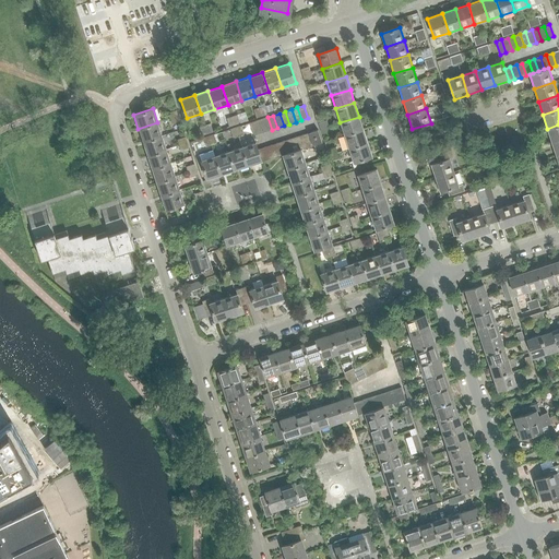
[(268,117),(261,119),(265,132),(272,130),(268,117)]
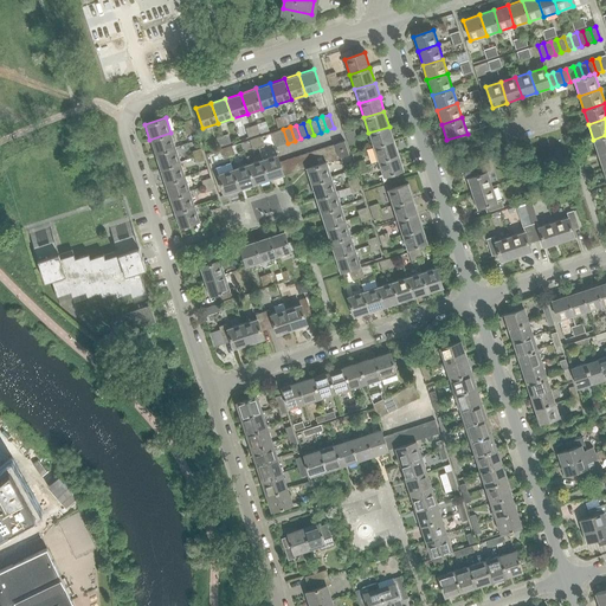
[(394,141),(389,127),(368,133),(373,147),(394,141)]
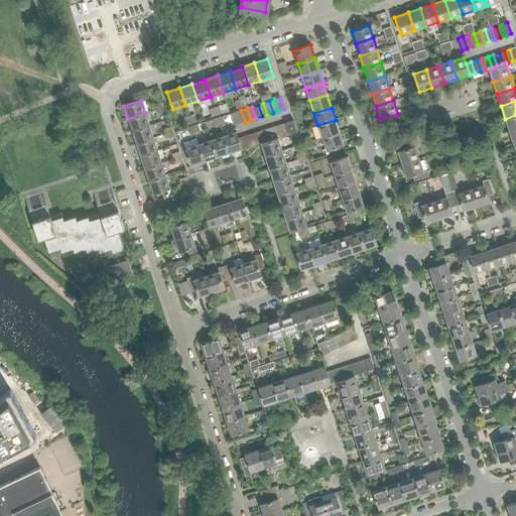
[(245,122),(241,110),(236,112),(240,123),(245,122)]
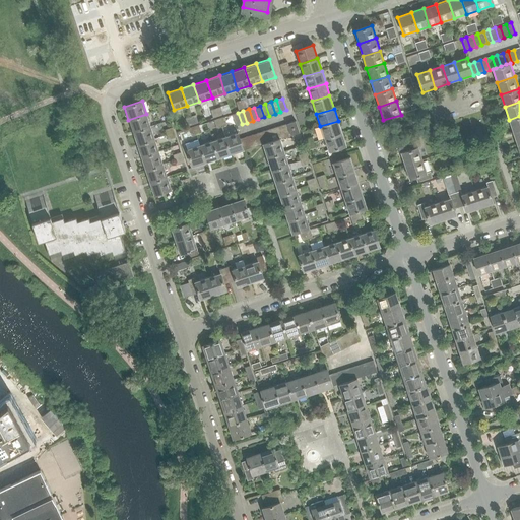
[(238,113),(232,115),(236,126),(242,124),(238,113)]
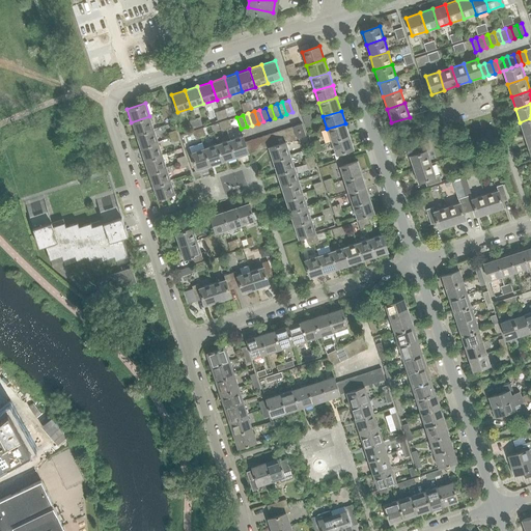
[(154,130),(149,116),(131,122),(136,136),(154,130)]
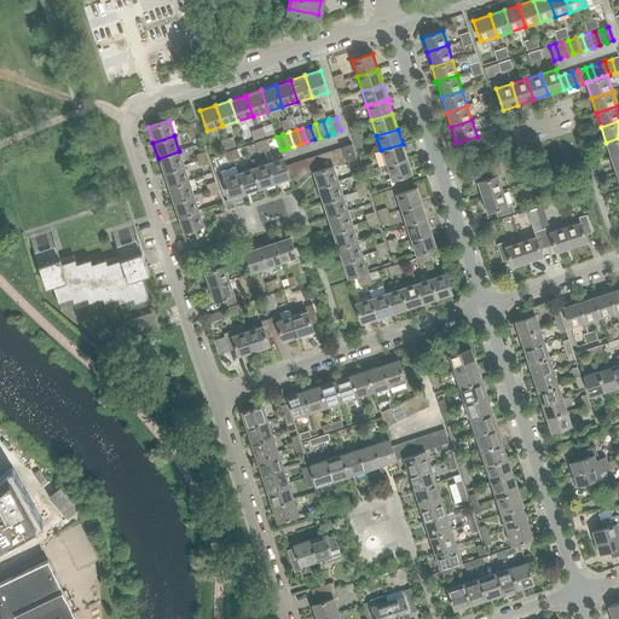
[(618,155),(618,138),(606,143),(611,158),(618,155)]
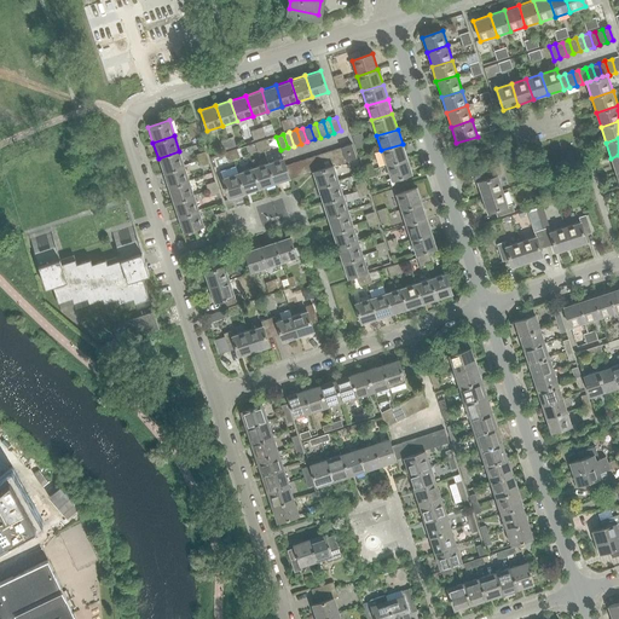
[(352,144),(341,148),(345,161),(346,161),(347,167),(358,163),(352,144)]
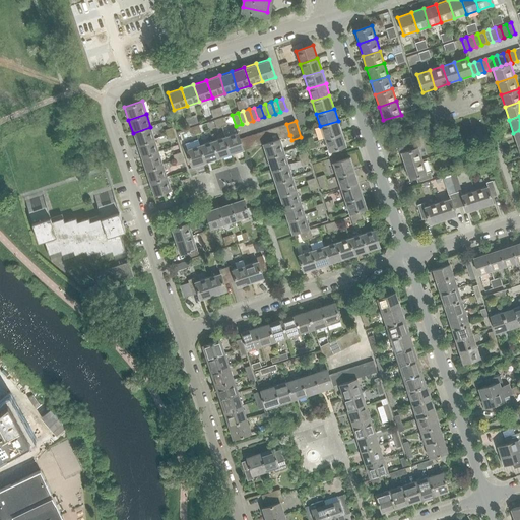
[(342,133),(338,121),(320,126),(324,139),(342,133)]
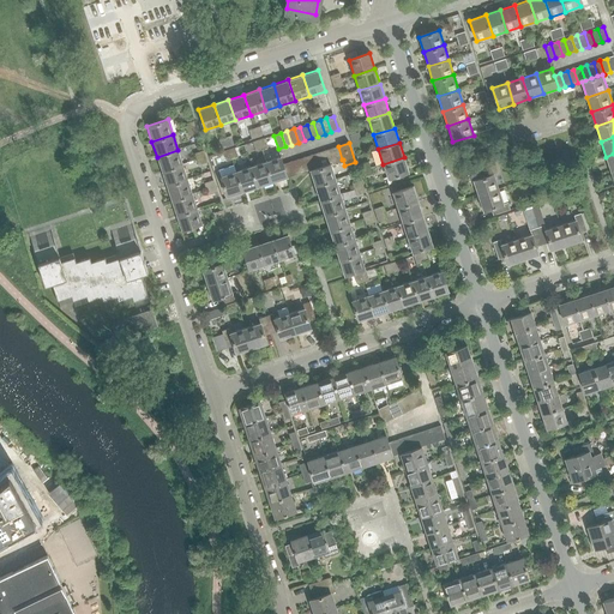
[(338,146),(331,149),(336,162),(342,160),(338,146)]
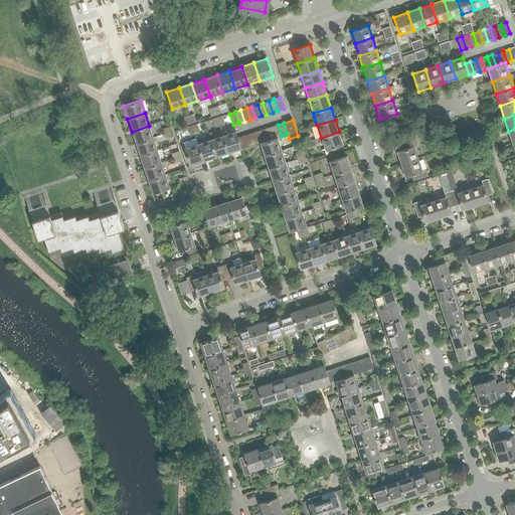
[(278,125),(272,127),(276,138),(277,138),(282,136),(278,125)]
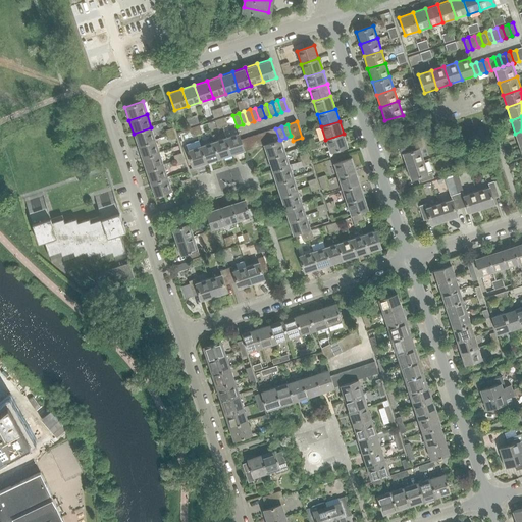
[(134,134),(137,146),(155,140),(151,127),(134,134)]
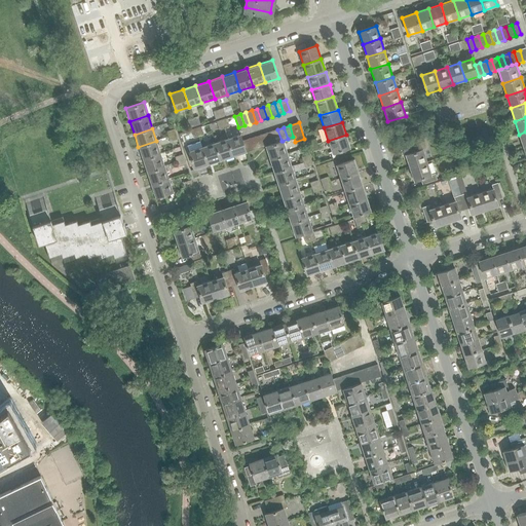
[(277,129),(272,132),(275,143),(282,141),(277,129)]
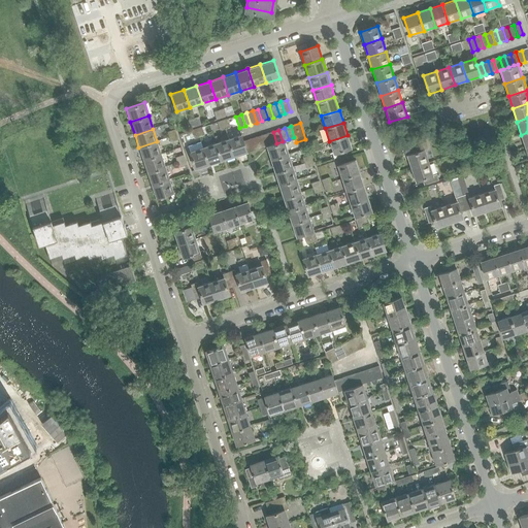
[(273,132),(267,134),(270,145),(276,143),(273,132)]
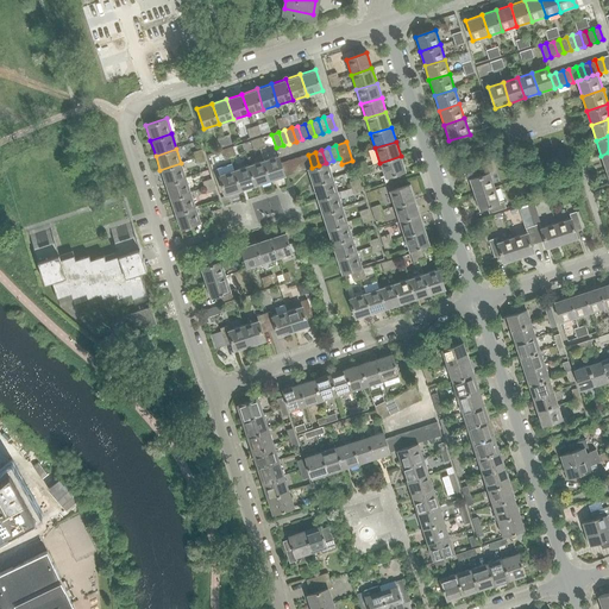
[(308,155),(301,157),(306,170),(306,169),(312,168),(308,155)]
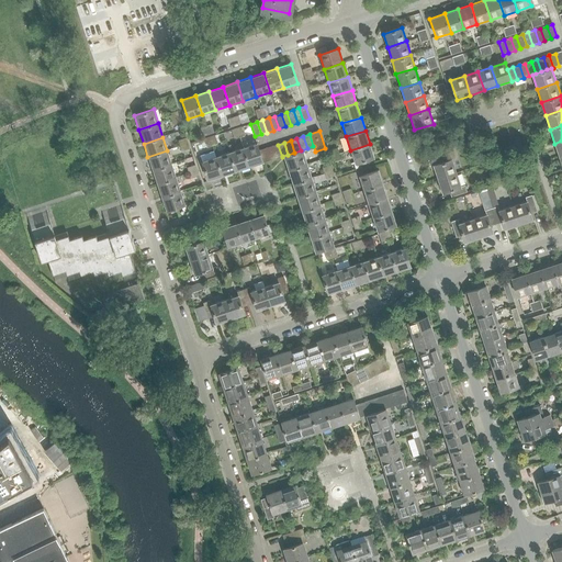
[(242,148),(248,168),(262,163),(259,150),(256,144),(242,148)]
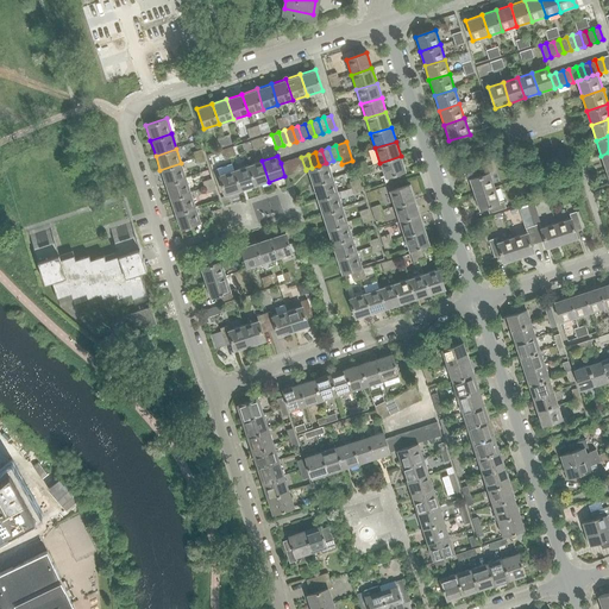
[(406,170),(401,156),(380,163),(384,177),(406,170)]
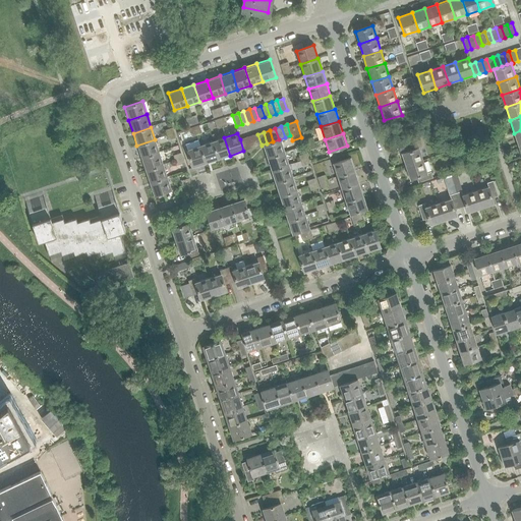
[(257,134),(251,136),(255,148),(262,146),(257,134)]
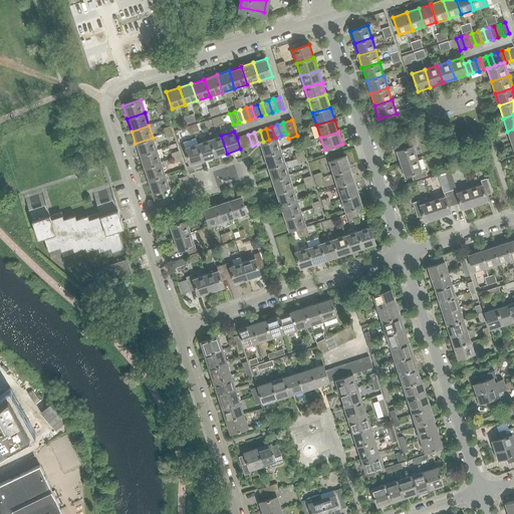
[(248,135),(243,137),(246,147),(252,146),(248,135)]
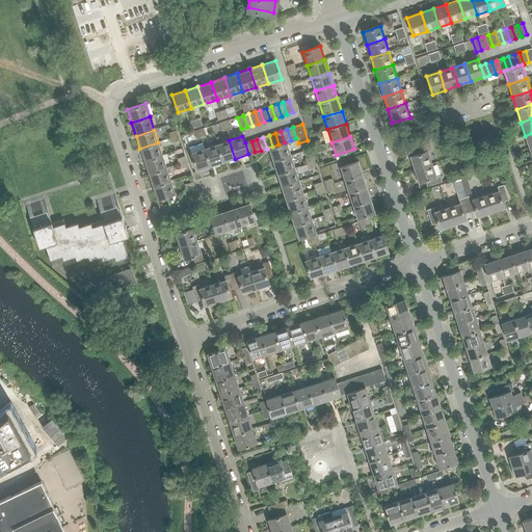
[(229,140),(216,144),(222,163),(235,159),(229,140)]
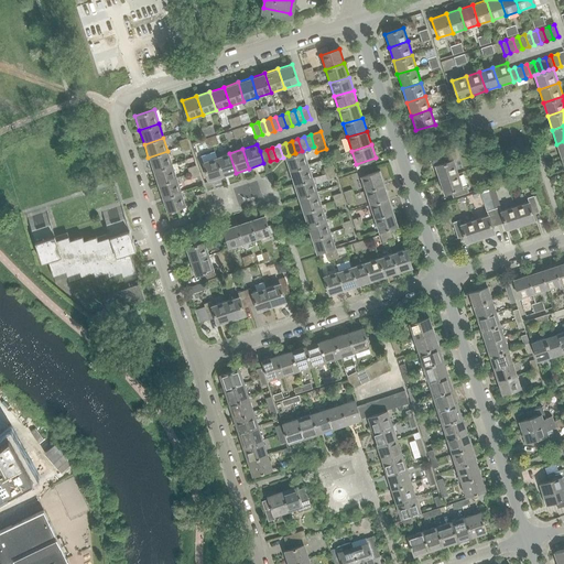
[(263,163),(270,161),(267,150),(260,151),(263,163)]
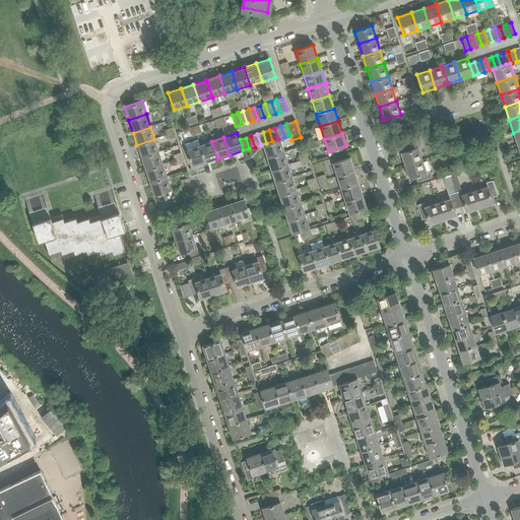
[(136,145),(141,157),(158,151),(154,139),(136,145)]
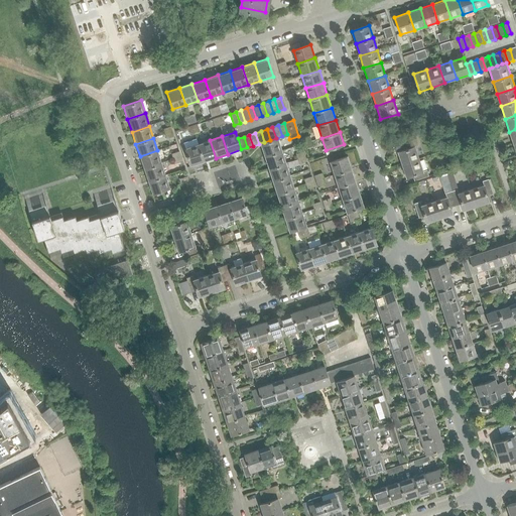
[(263,156),(281,150),(277,138),(276,138),(270,140),(264,142),(259,143),(263,156)]
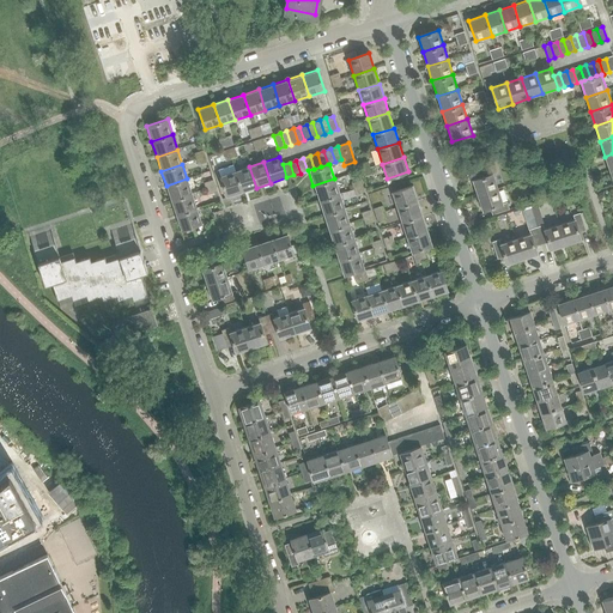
[(477,196),(497,189),(492,175),(497,173),(495,165),(478,171),(480,178),(472,181),(477,196)]
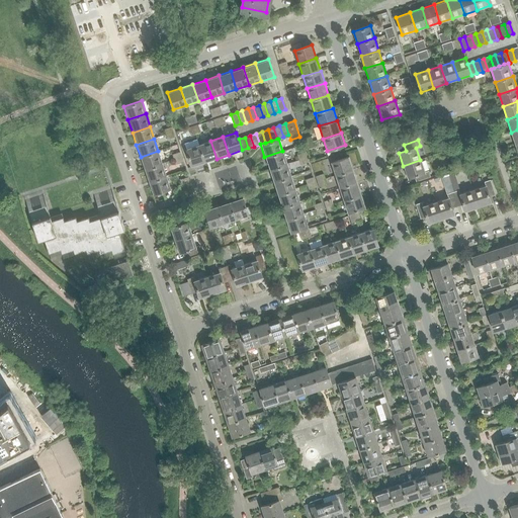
[(210,141),(198,145),(204,163),(217,159),(210,141)]
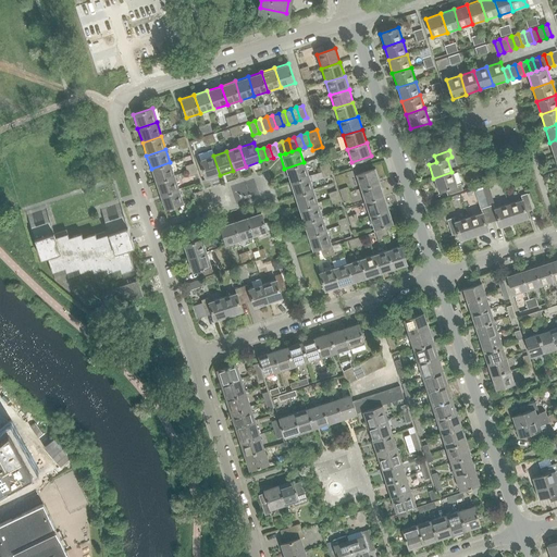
[(207,180),(220,175),(213,156),(200,160),(207,180)]
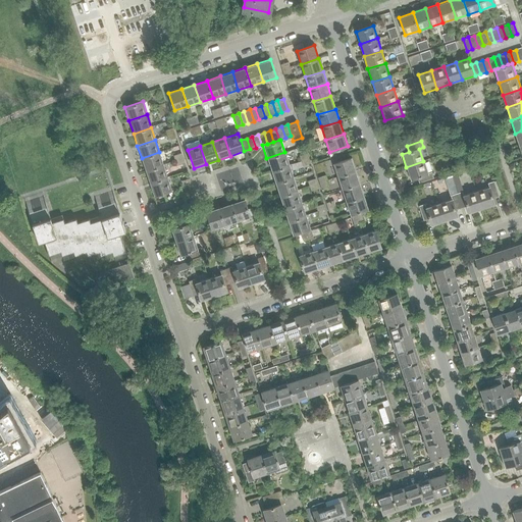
[(142,158),(145,170),(163,165),(159,152),(142,158)]
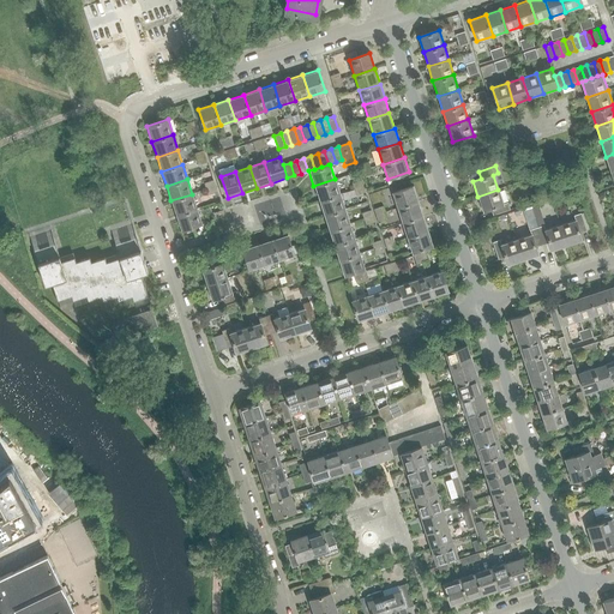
[(339,194),(335,179),(313,186),(319,202),(339,194)]
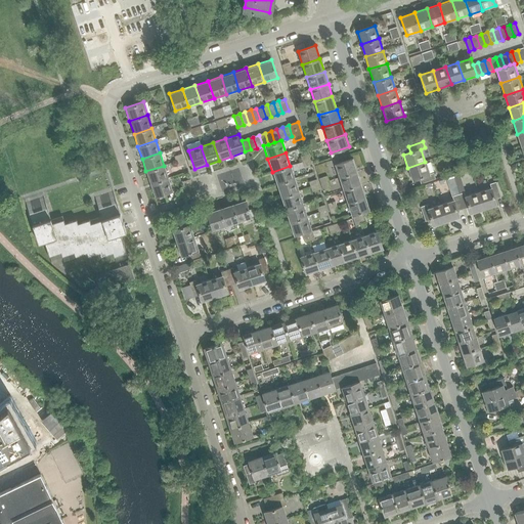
[(339,177),(357,171),(353,159),(335,165),(339,177)]
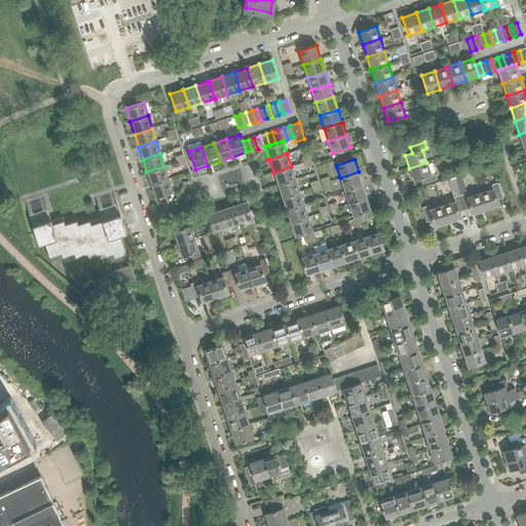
[(431,176),(426,162),(409,168),(413,182),(420,179),(422,185),(438,180),(436,175),(431,176)]
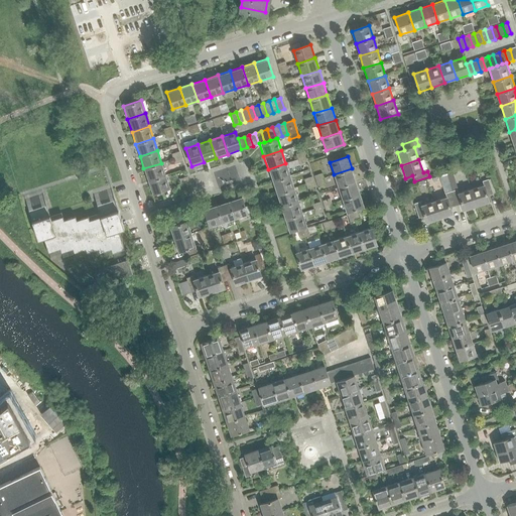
[(143,168),(148,181),(165,175),(161,163),(143,168)]
